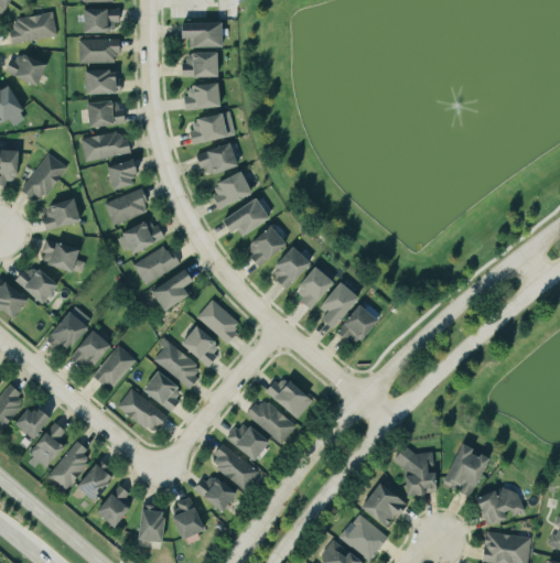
[(0,0),(0,11),(6,13),(11,0),(0,0)]
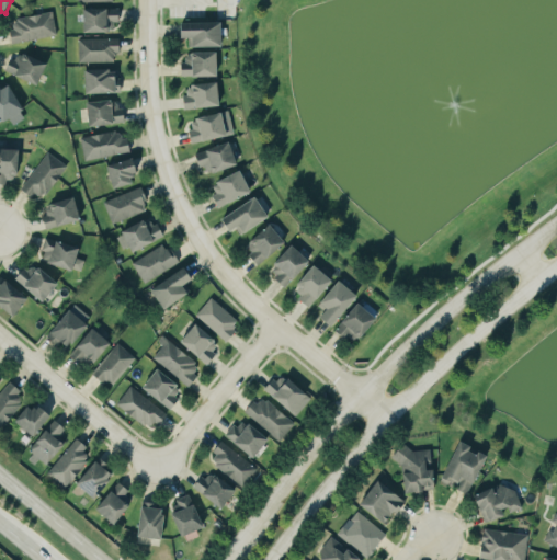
[(81,9),(81,33),(111,32),(111,22),(117,22),(117,8),(81,9)]
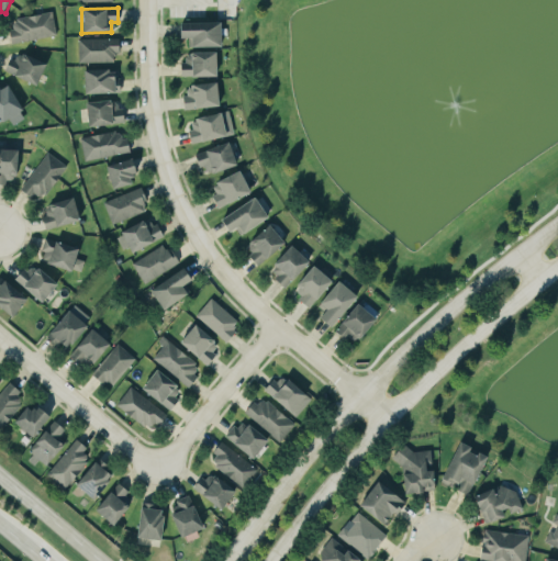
[(12,41),(54,36),(52,13),(9,18),(12,41)]
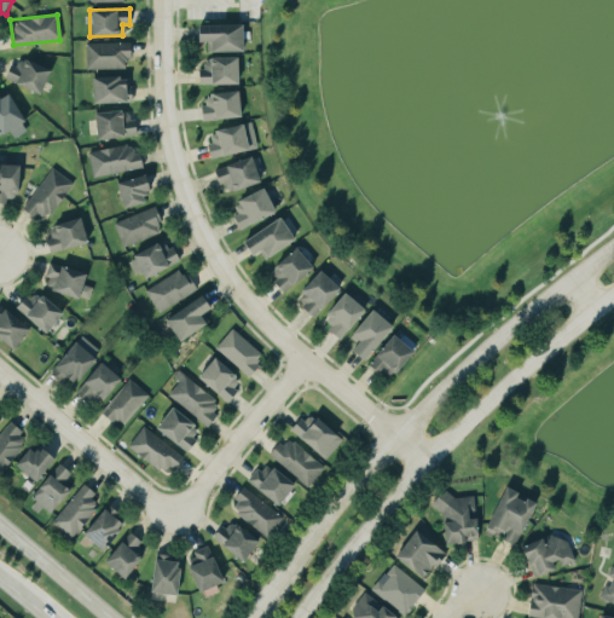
[(245,24),(198,26),(198,41),(207,41),(207,52),(245,51),(245,24)]
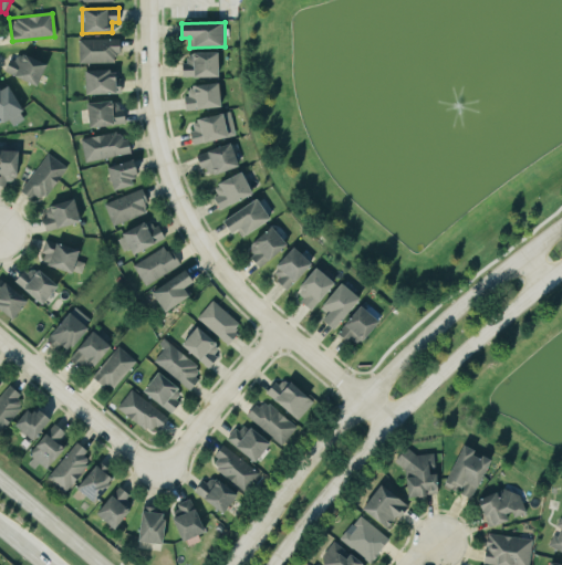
[(117,39),(76,40),(76,63),(117,62),(117,39)]
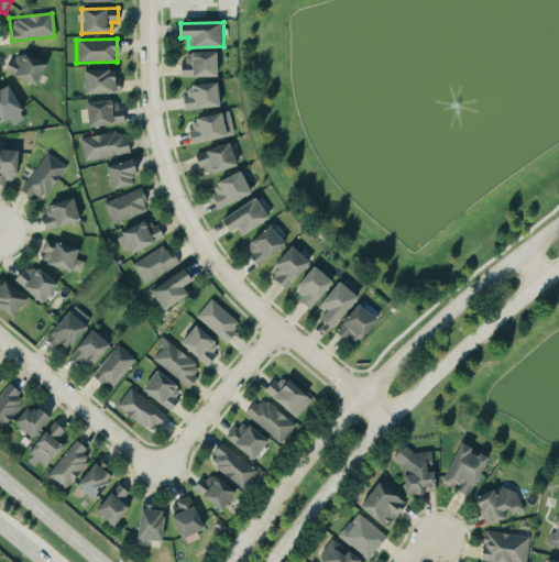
[(4,70),(37,86),(47,65),(14,50),(4,70)]
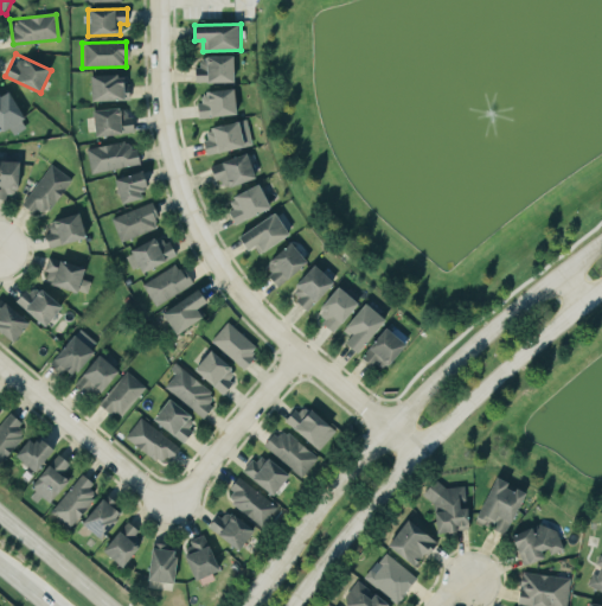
[(236,82),(236,56),(200,57),(200,67),(194,67),(194,83),(236,82)]
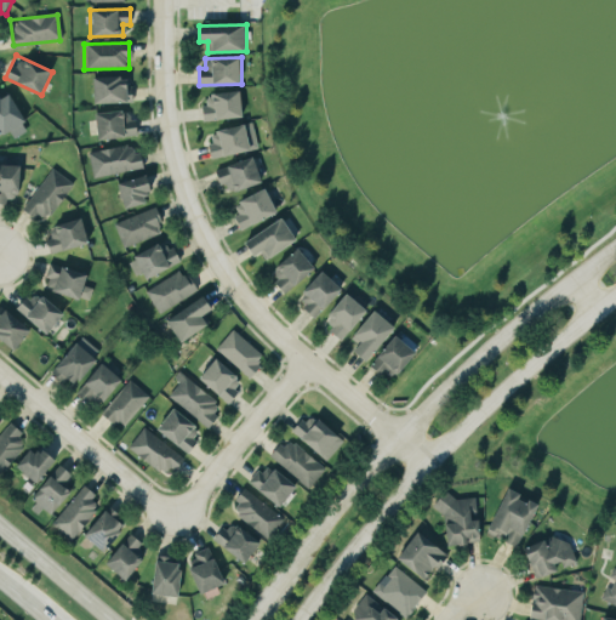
[(92,103),(126,102),(126,77),(92,77),(92,103)]
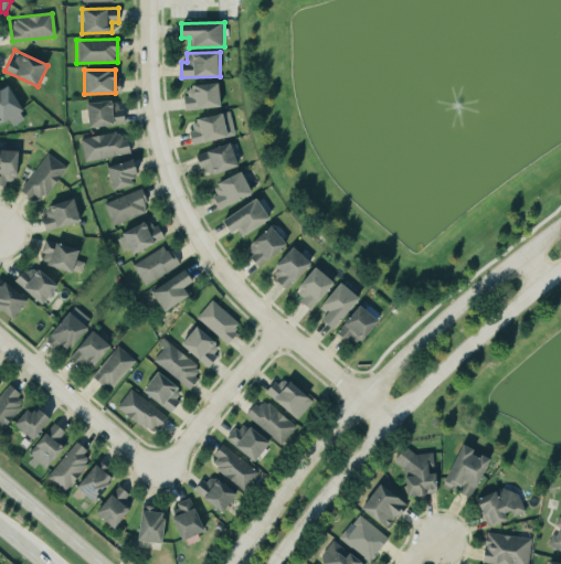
[(221,83),(188,85),(189,95),(182,95),(183,109),(222,107),(221,83)]
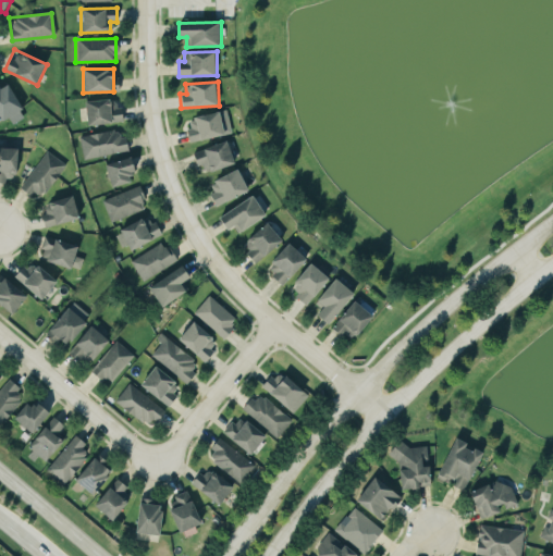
[(0,85),(2,84),(16,108),(0,118),(0,85)]
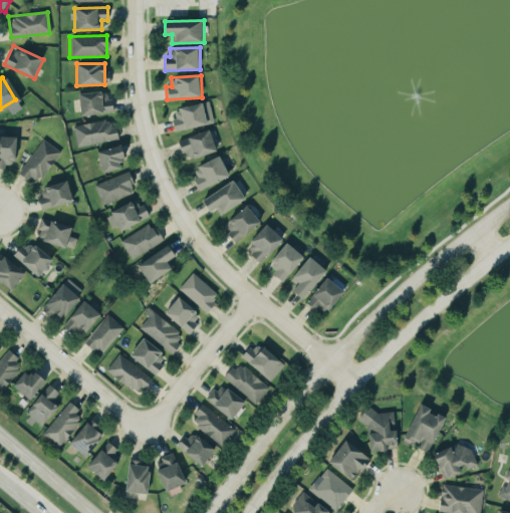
[(112,113),(111,99),(104,99),(104,91),(79,92),(80,114),(112,113)]
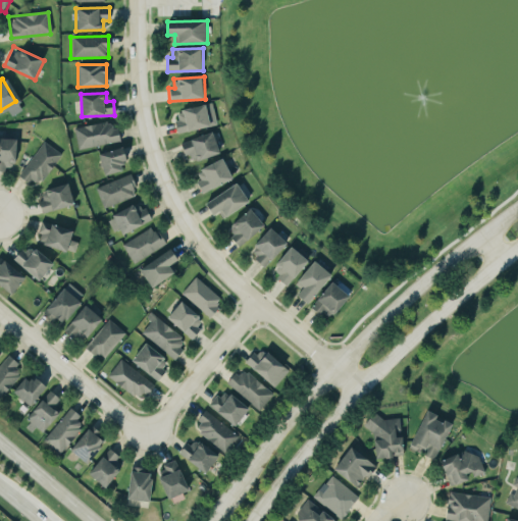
[(178,134),(216,124),(211,103),(173,112),(178,134)]
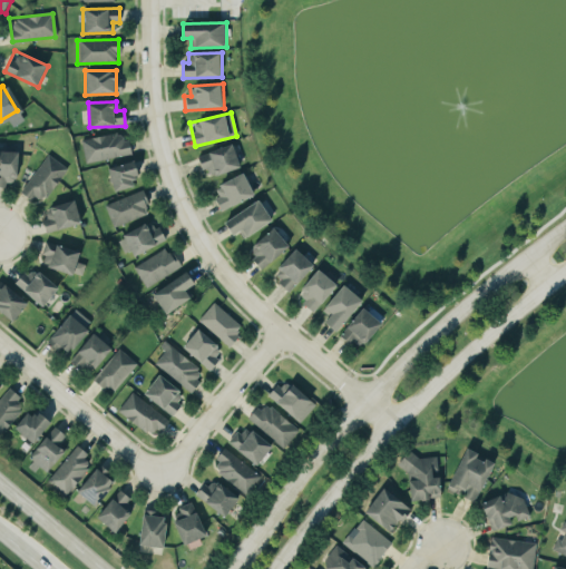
[(130,154),(128,139),(120,140),(118,131),(79,139),(84,164),(130,154)]
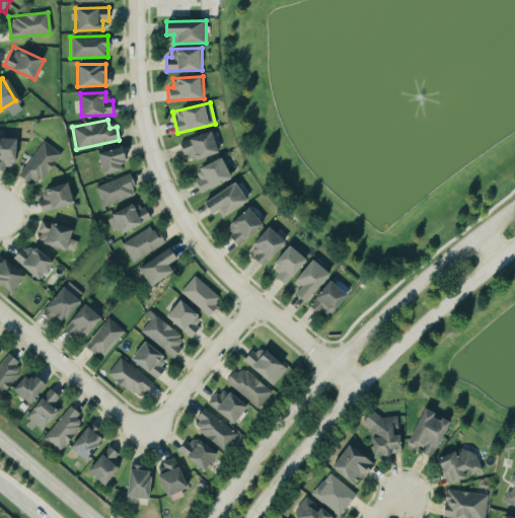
[(180,142),(188,161),(219,150),(212,131),(180,142)]
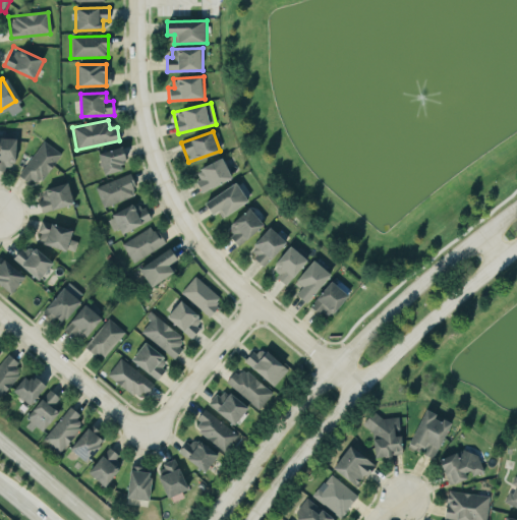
[(0,170),(5,171),(5,164),(16,165),(16,138),(0,137),(0,170)]
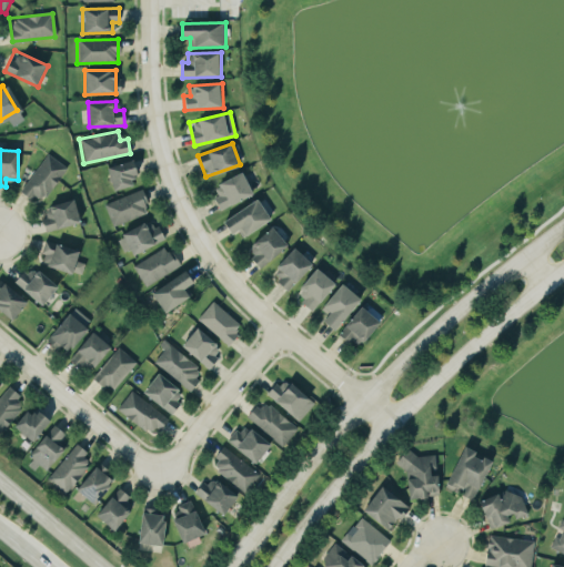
[(19,191),(37,204),(66,168),(48,153),(19,191)]
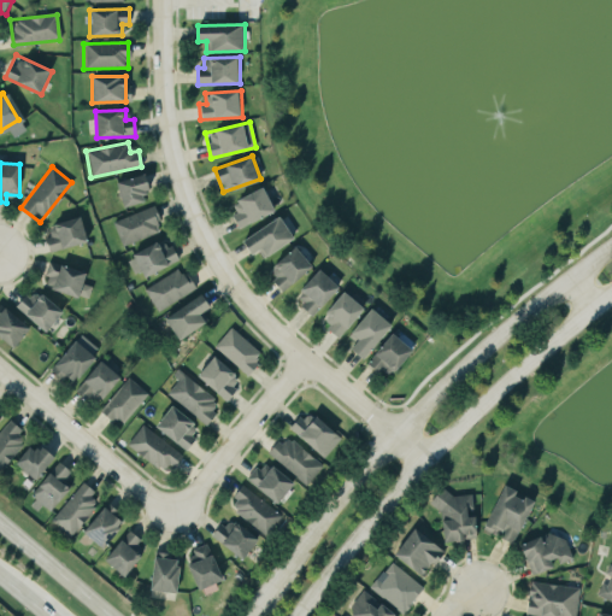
[(116,183),(125,209),(146,200),(143,193),(153,189),(146,171),(116,183)]
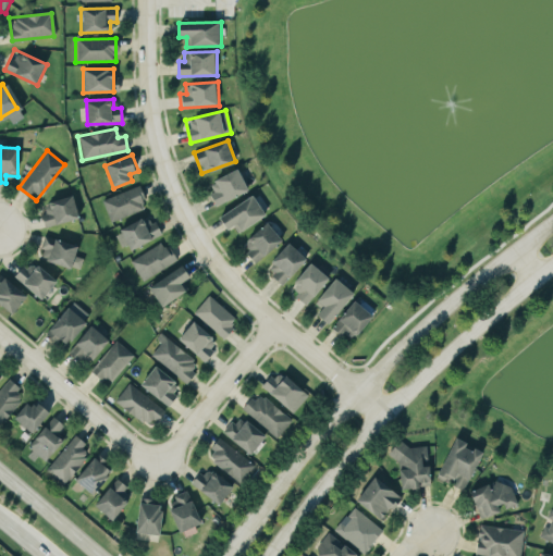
[(249,190),(240,169),(207,184),(217,206),(249,190)]
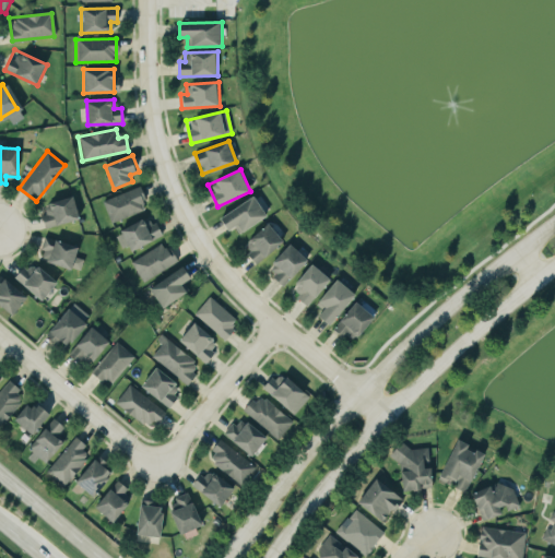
[(137,186),(101,201),(109,223),(146,208),(137,186)]
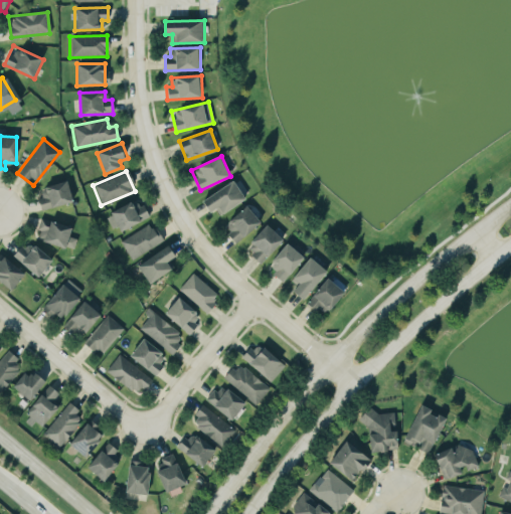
[(218,218),(246,199),(234,180),(205,199),(218,218)]
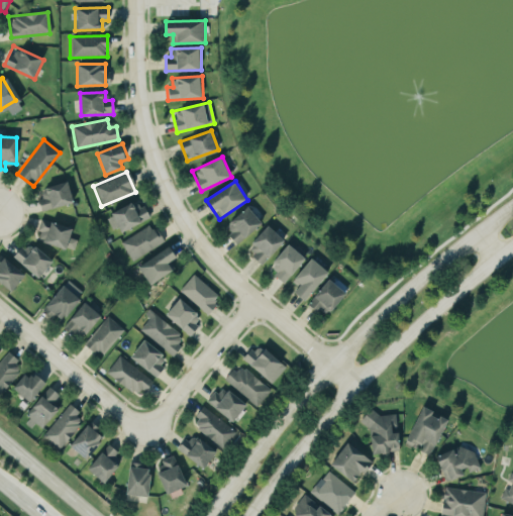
[(43,209),(74,203),(70,182),(38,188),(43,209)]
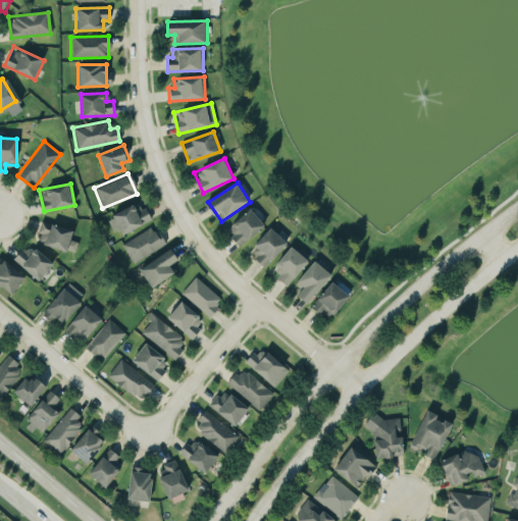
[(112,231),(119,227),(122,235),(150,220),(140,201),(106,219),(112,231)]
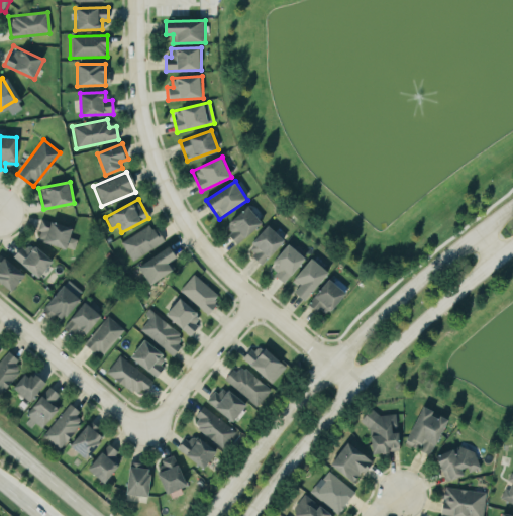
[(224,225),(239,243),(263,222),(246,205),(224,225)]
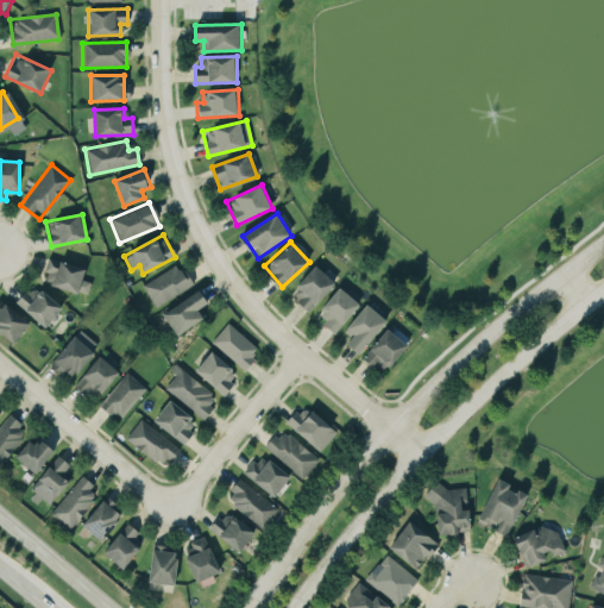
[(83,280),(86,271),(48,256),(42,270),(48,273),(45,281),(85,296),(90,283),(83,280)]
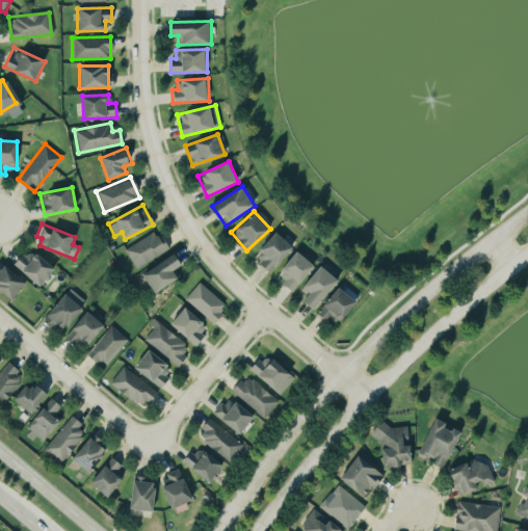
[(135,268),(166,248),(154,229),(123,248),(135,268)]
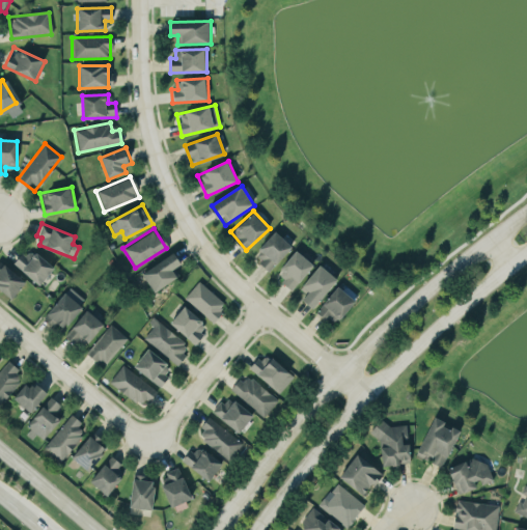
[(270,272),(293,247),(276,231),(253,256),(270,272)]
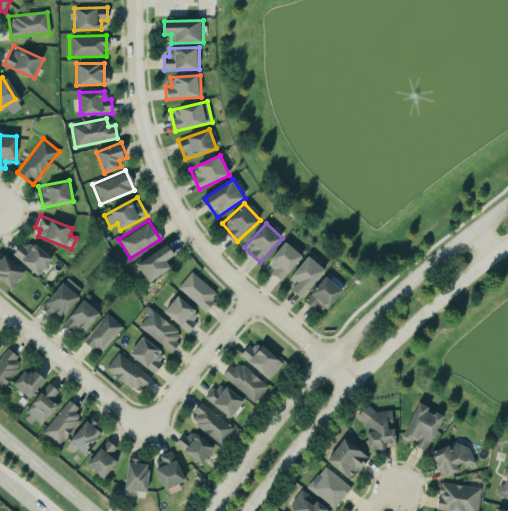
[(14,254),(38,276),(53,260),(29,238),(14,254)]
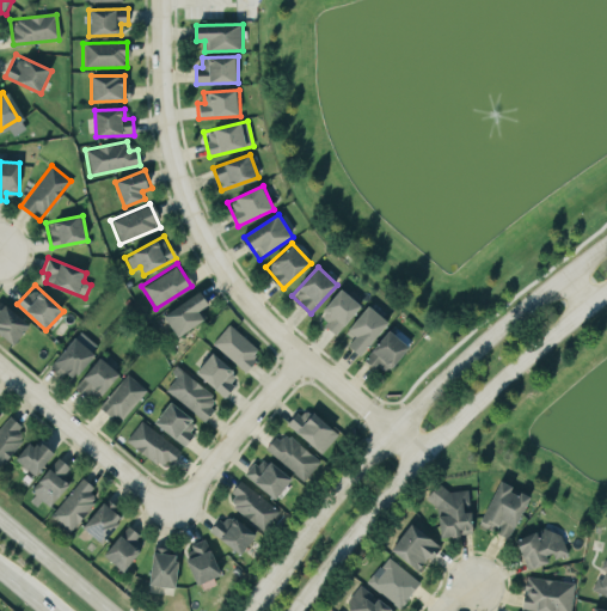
[(339,335),(362,304),(341,288),(318,321),(339,335)]
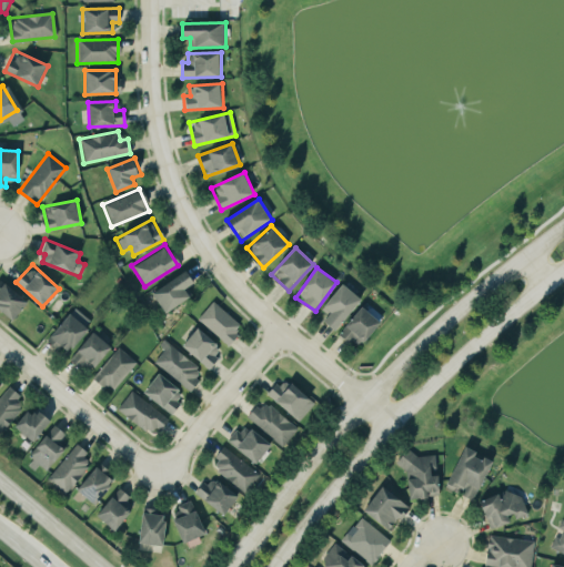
[(151,292),(164,314),(190,299),(185,289),(195,283),(188,270),(151,292)]
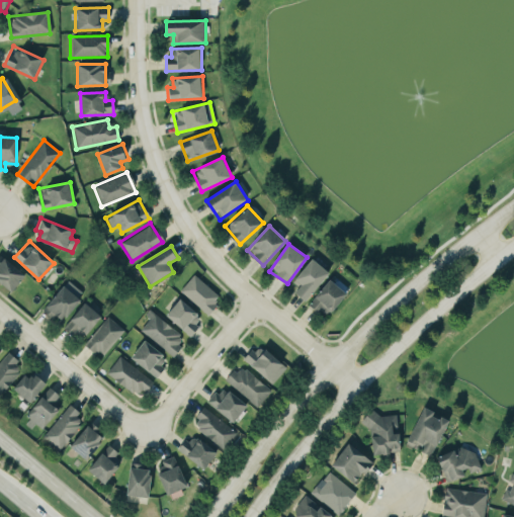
[(0,281),(12,291),(25,276),(1,254),(0,255),(0,281)]
